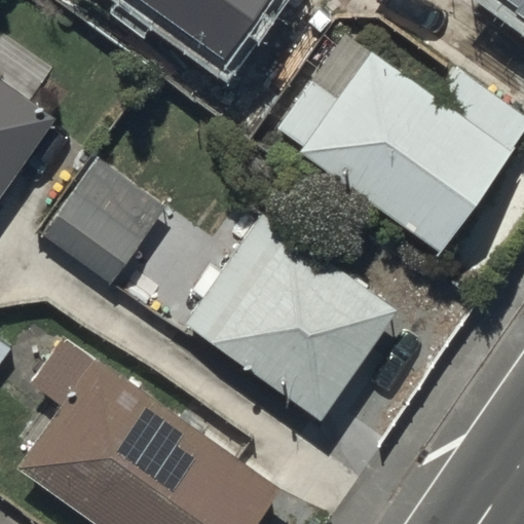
[(269,0),(120,0),(220,70),(269,0)]
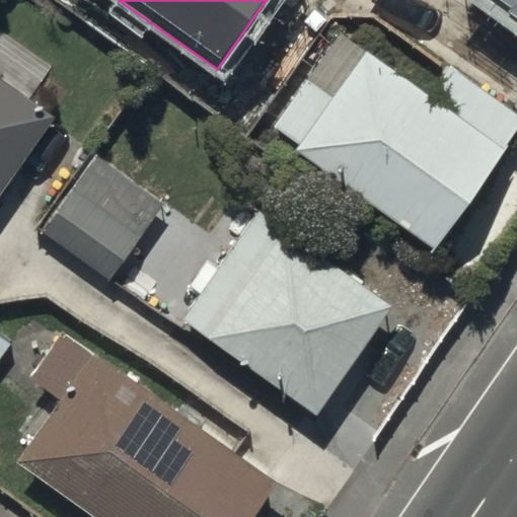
[(516,0),(495,0),(516,15),(516,0)]
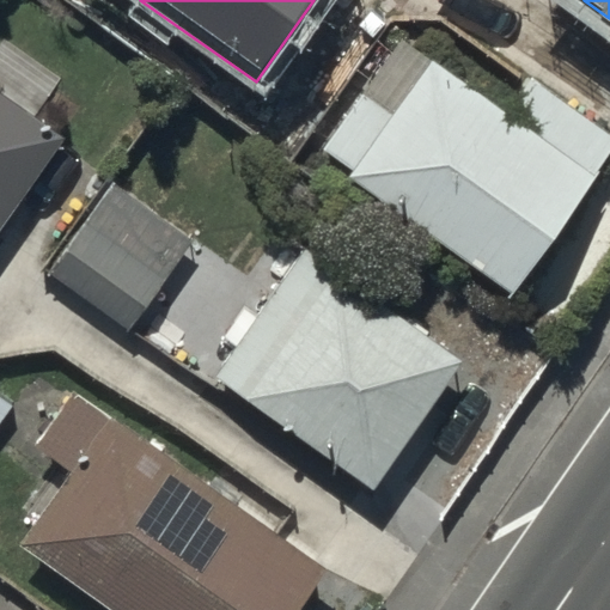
[(321,154),(513,293),(597,178),(433,60),(391,117),(363,96),(321,154)]
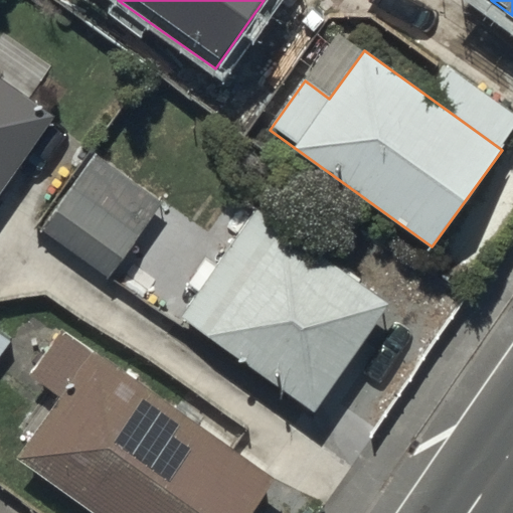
[(0,185),(50,112),(0,76),(0,185)]
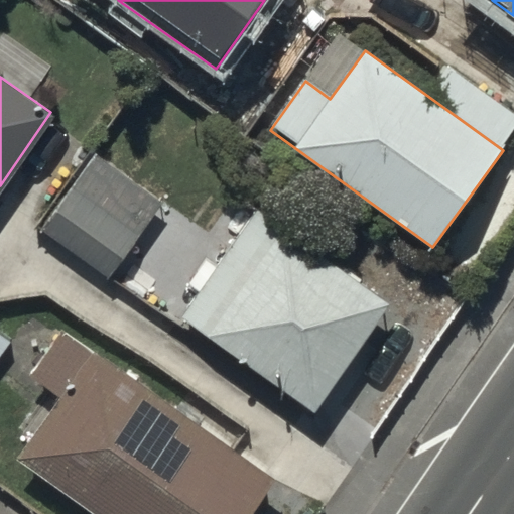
[(33,238),(98,284),(158,202),(94,155),(33,238)]
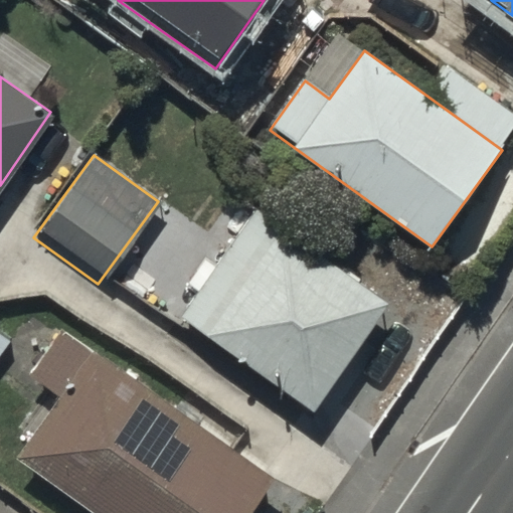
[(183,318),(318,414),(394,310),(259,213),(183,318)]
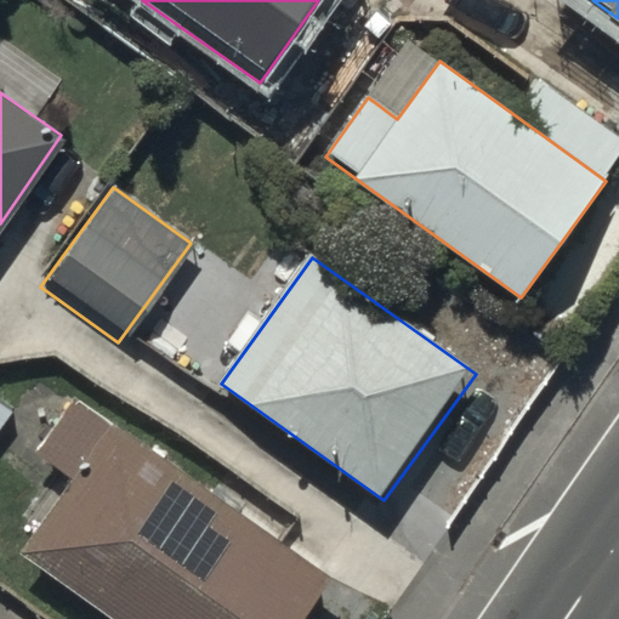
[(22,550),(117,618),(296,618),(328,575),(78,396),(38,450),(75,477),(22,550)]
